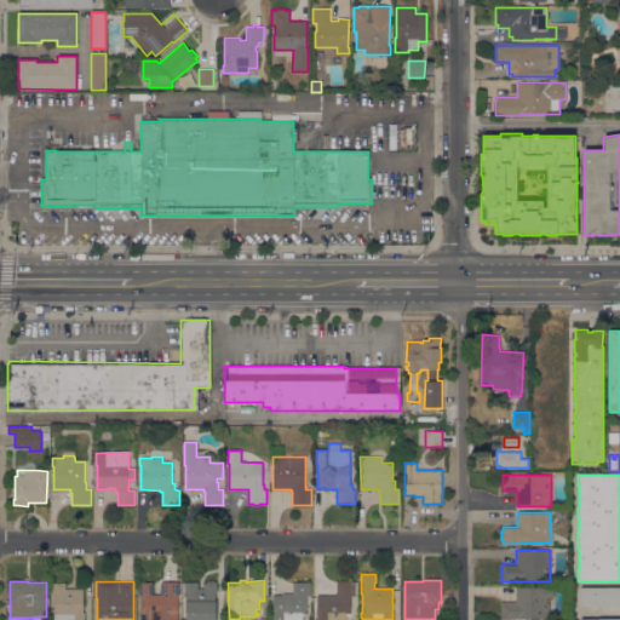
[(153,595),(161,595),(161,581),(179,581),(179,596),(178,596),(178,619),(141,619),(141,612),(141,597),(139,597),(139,583),(153,583),(153,595)]
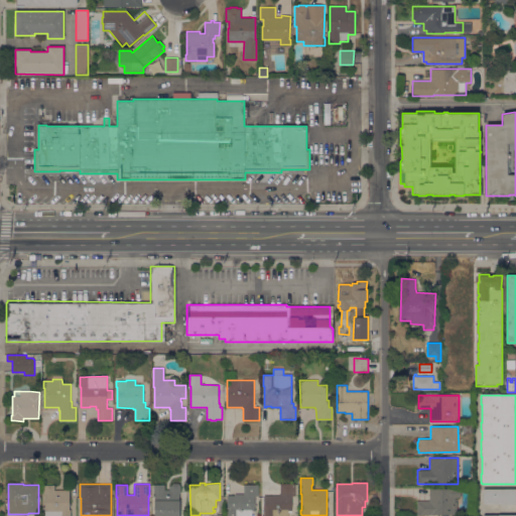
[(180,493),(179,493),(179,515),(155,515),(155,494),(153,494),(153,485),(164,485),(164,490),(169,490),(169,486),(171,486),(173,484),(178,484),(180,486),(180,493)]
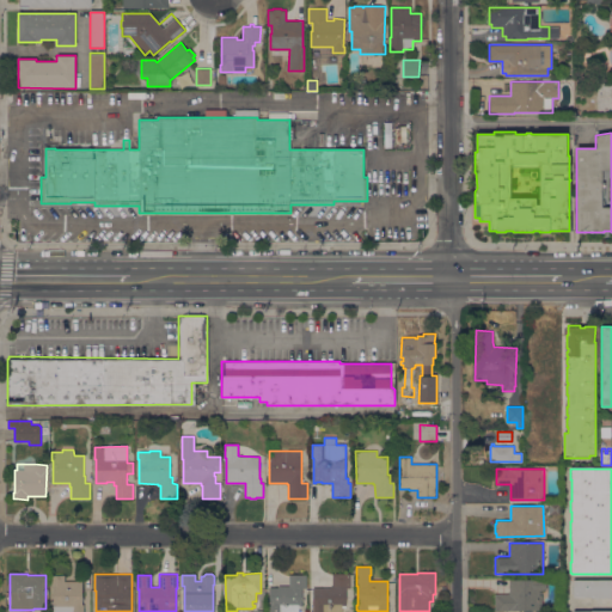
[(312,611),(312,603),(313,603),(313,587),(331,588),(331,586),(332,586),(332,574),(350,574),(350,588),(346,588),(346,607),(342,607),(342,611),(312,611)]
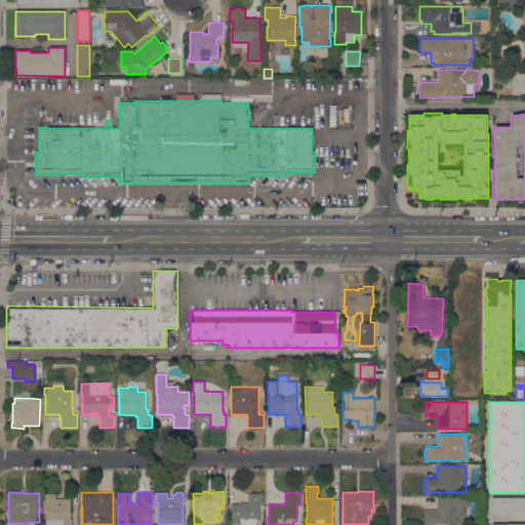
[(71,498),(71,518),(72,518),(72,524),(46,524),(46,502),(44,502),(44,493),(55,493),(55,498),(71,498)]
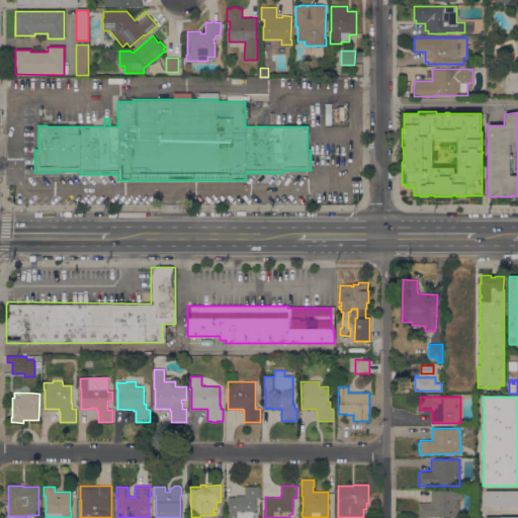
[(245,487),(259,487),(259,498),(256,498),(256,514),(253,514),(253,517),(228,517),(228,511),(228,497),(236,497),(236,496),(245,496),(245,487)]
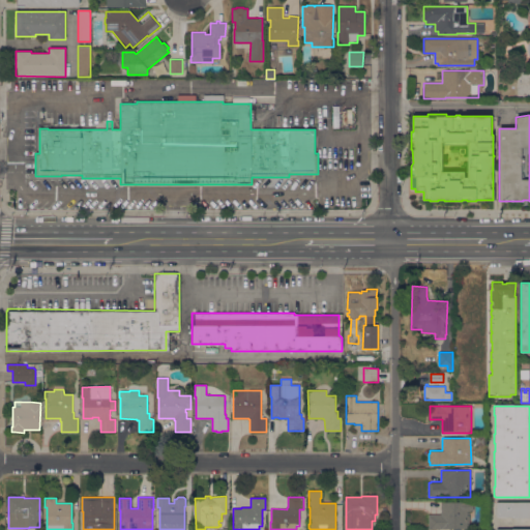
[(441,514),(441,502),(473,502),(473,510),(469,510),(469,529),(429,529),(429,514),(441,514)]
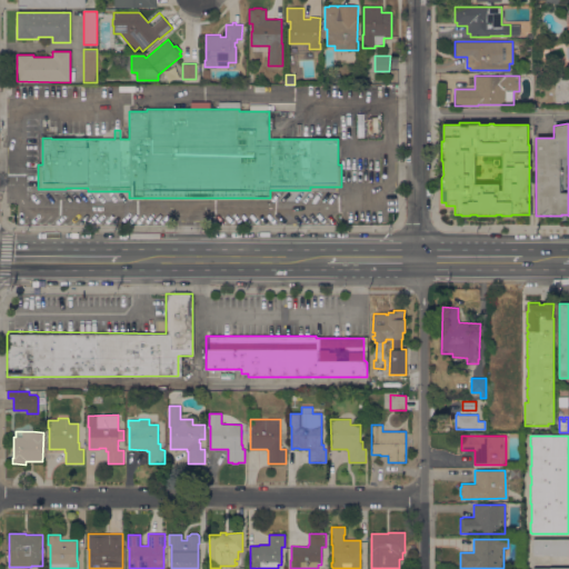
[(568,539),(568,555),(533,555),(533,539),(568,539)]
